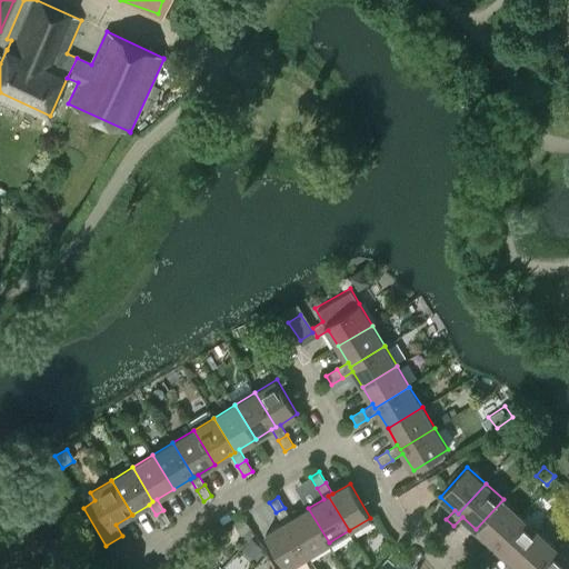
[(503,499),(476,529),(490,542),(493,546),(521,516),(503,499)]
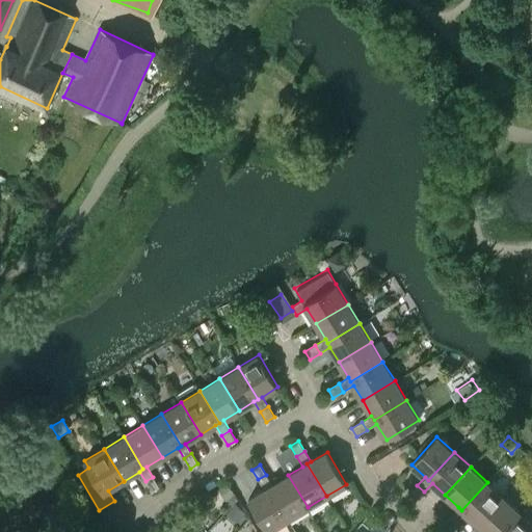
[(288,520),(268,487),(272,485),(266,475),(258,479),(264,489),(248,499),(268,531),(288,520)]
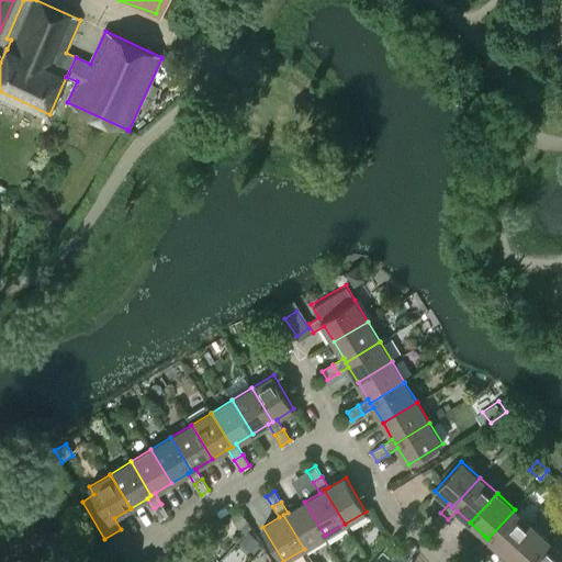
[(304,502),(288,513),(283,515),(304,549),(325,536),(304,502)]
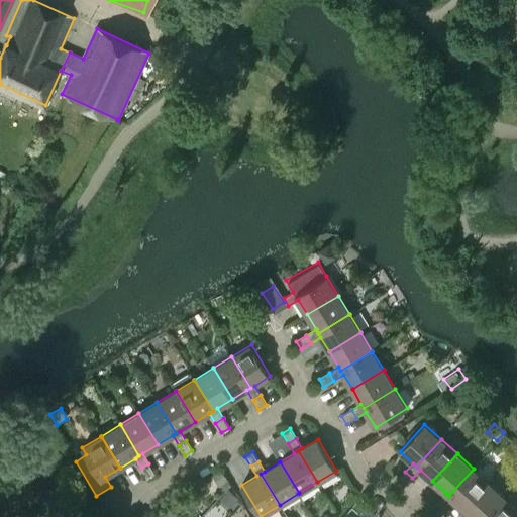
[(154,474),(148,463),(141,468),(147,478),(154,474)]
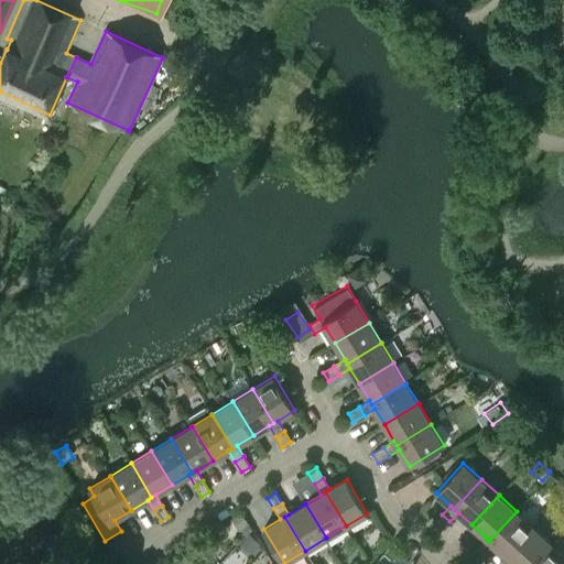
[(534,528),(517,511),(489,541),(486,538),(477,546),(485,553),(494,544),(507,556),(534,528)]
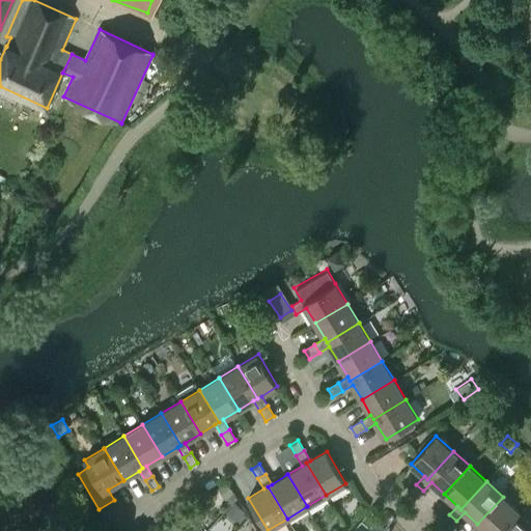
[(233,495),(226,482),(218,488),(225,500),(233,495)]
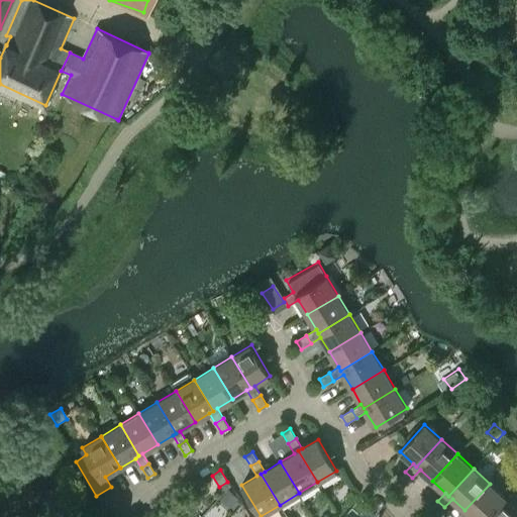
[(412,478),(405,472),(397,481),(404,487),(412,478)]
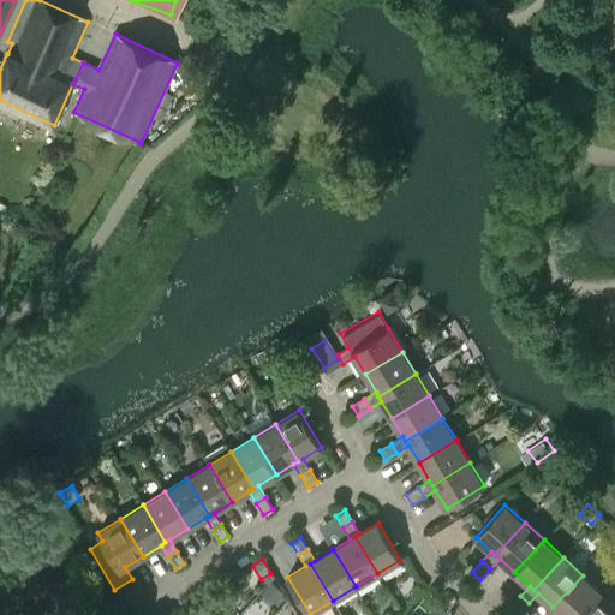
[(553,607),(561,614),(580,614),(602,592),(583,575),(553,607)]
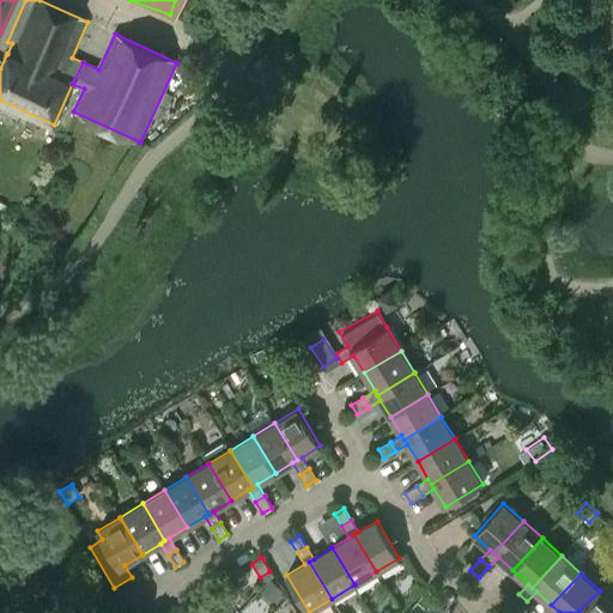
[(273,600),(283,589),(271,580),(262,589),(273,600)]
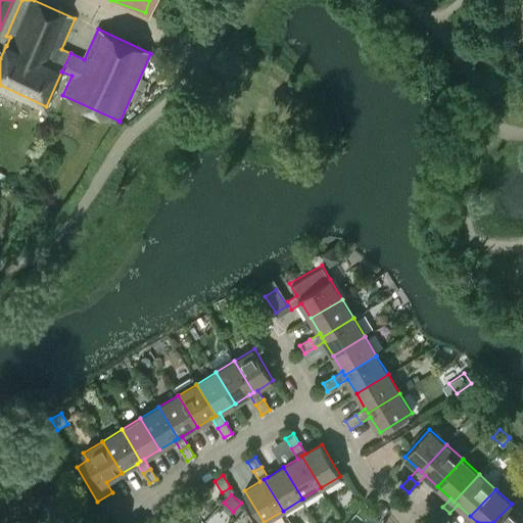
[(372,510),(365,504),(357,512),(363,519),(372,510)]
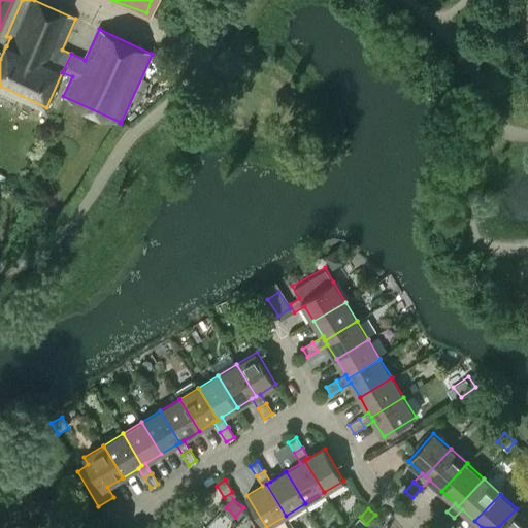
[(527,527),(527,519),(517,508),(498,527),(527,527)]
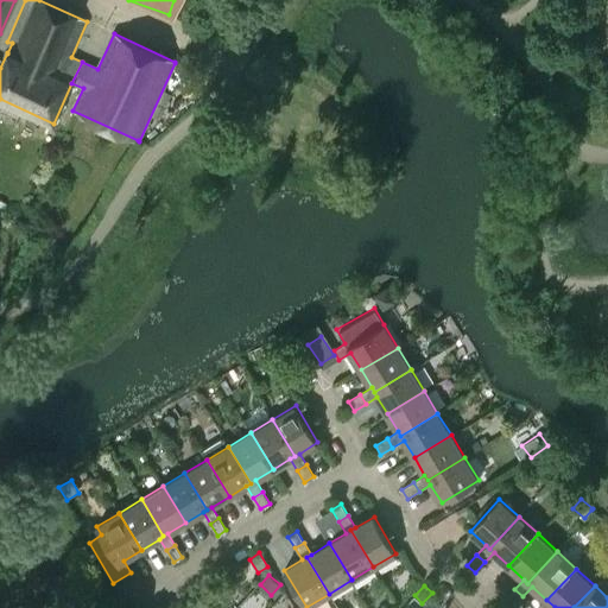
[(523,596),(514,589),(506,600),(513,607),(523,596)]
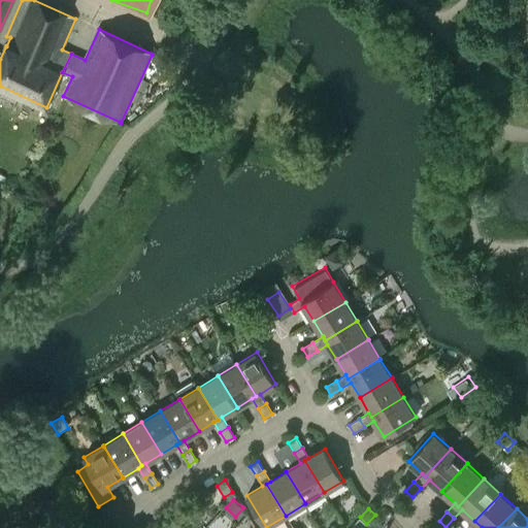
[(362,527),(366,524),(360,517),(352,526),(355,527),(354,527),(362,527)]
